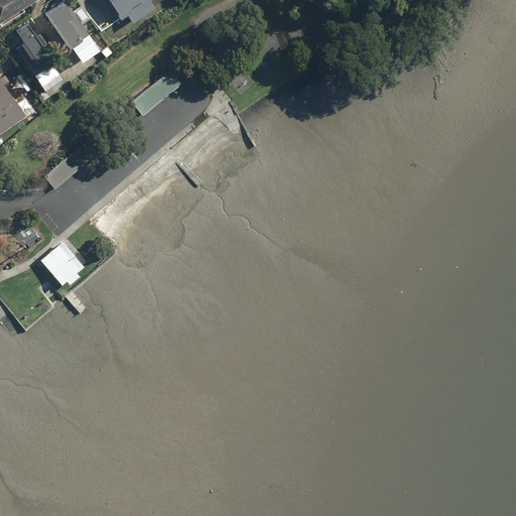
[(0,0),(0,20),(32,0),(0,0)]
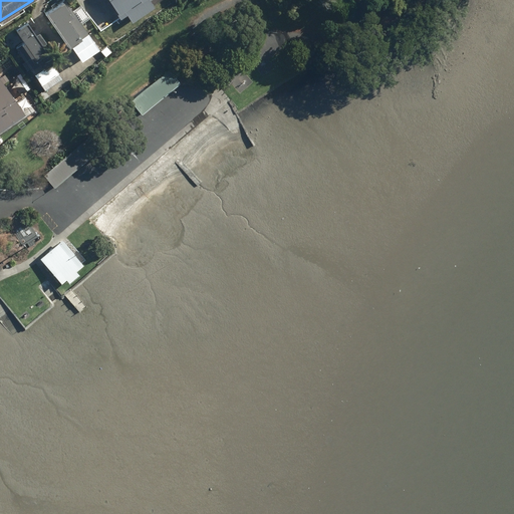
[(88,36),(64,0),(60,0),(45,10),(69,48),(88,36)]
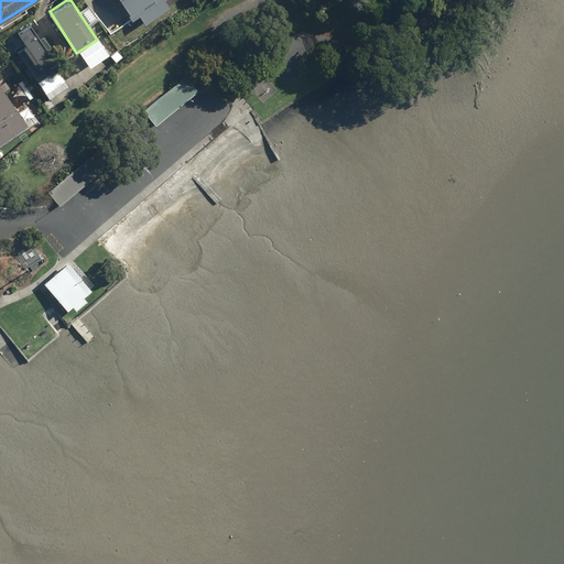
[(117,0),(133,23),(141,18),(148,26),(167,12),(160,1),(160,0),(117,0)]
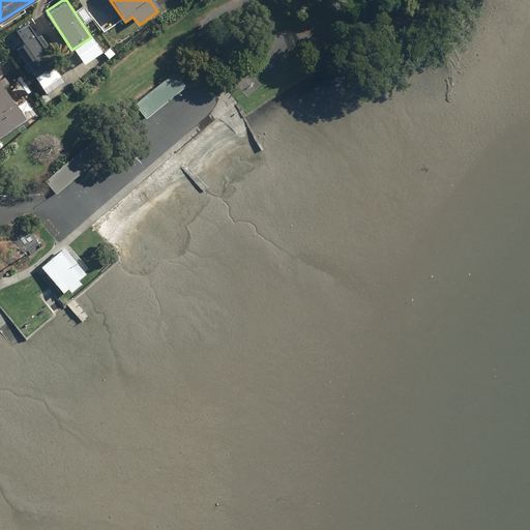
[(56,64),(26,23),(5,37),(36,79),(56,64)]
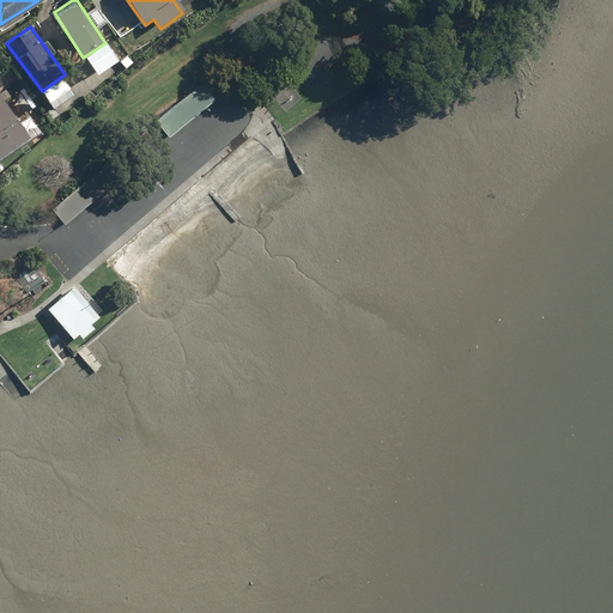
[(0,153),(35,128),(0,80),(0,153)]
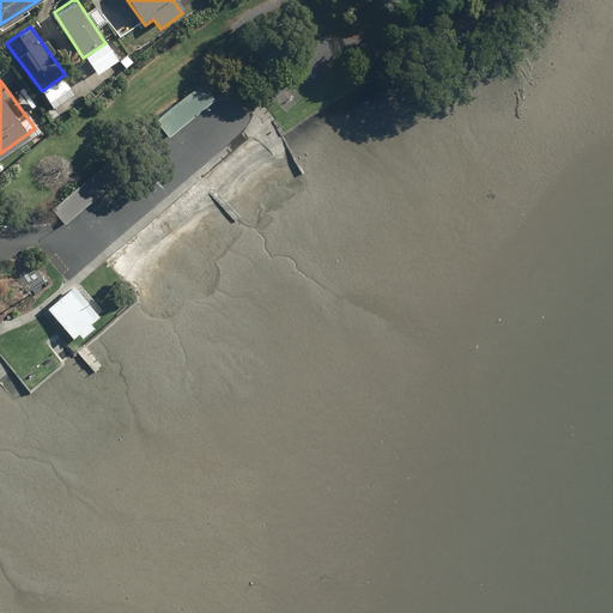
[(202,82),(53,206),(67,223),(216,98),(202,82)]
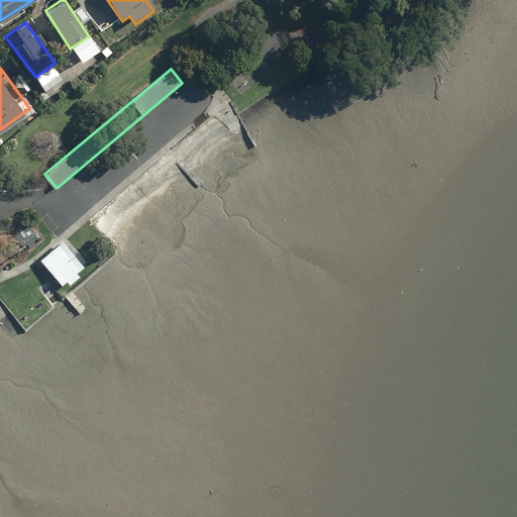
[(84,265),(64,241),(41,260),(63,284),(66,281),(69,285),(80,275),(77,272),(84,265)]
